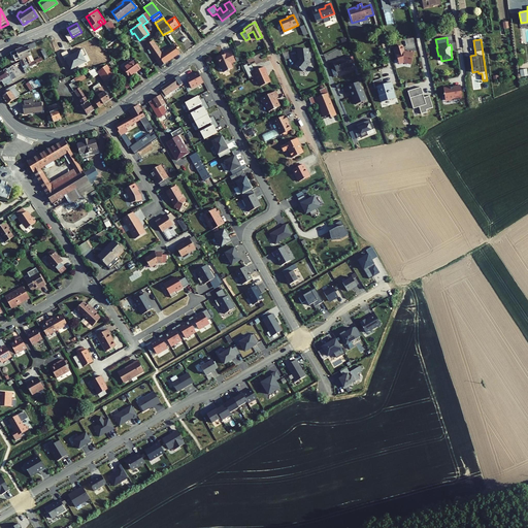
[(179,54),(173,45),(162,54),(153,41),(146,45),(161,66),(179,54)]
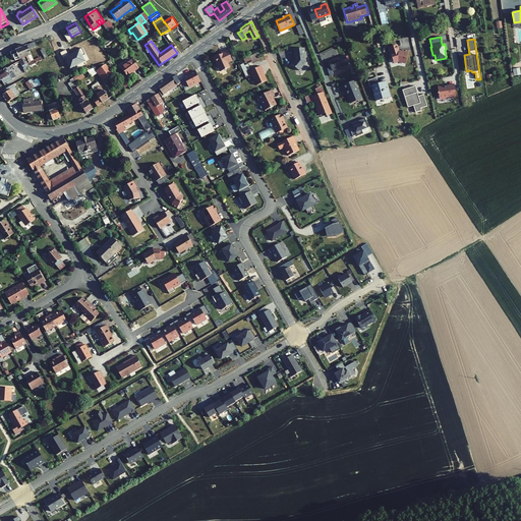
[(34,60),(29,50),(27,45),(20,48),(29,66),(42,60),(41,57),(34,60)]
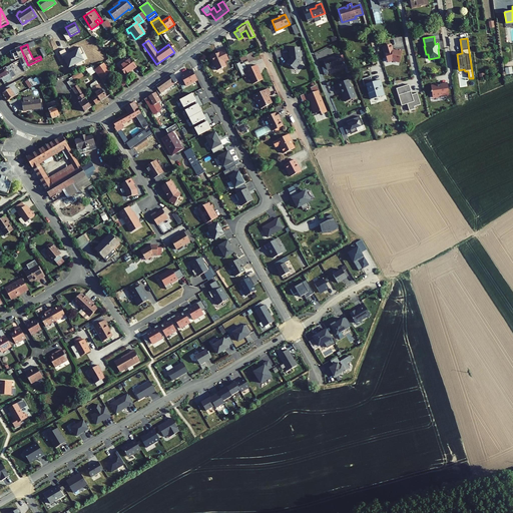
[(391,44),(384,46),(386,52),(385,52),(388,62),(393,60),(400,62),(402,50),(397,49),(396,51),(393,50),(391,44)]
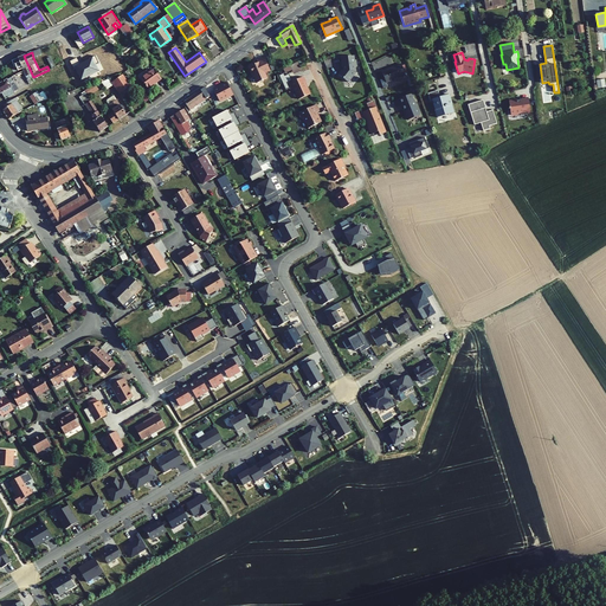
[(31,78),(33,77),(24,56),(18,58),(27,79),(31,78)]
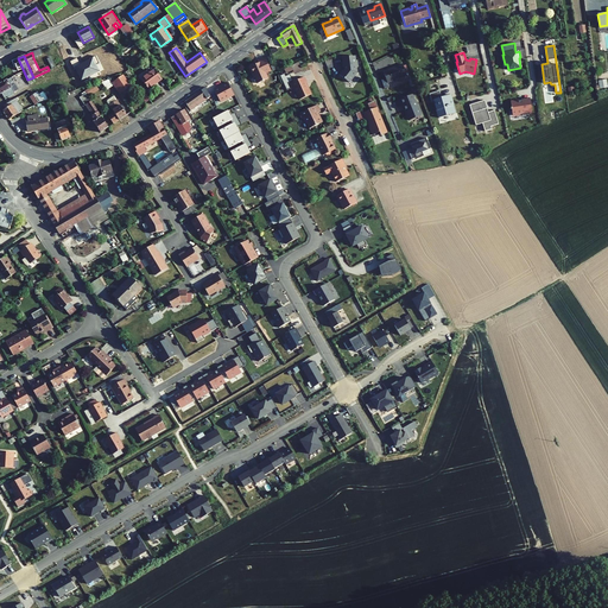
[(70,62),(74,69),(81,81),(100,71),(96,65),(99,63),(95,56),(89,61),(81,64),(77,58),(70,62)]
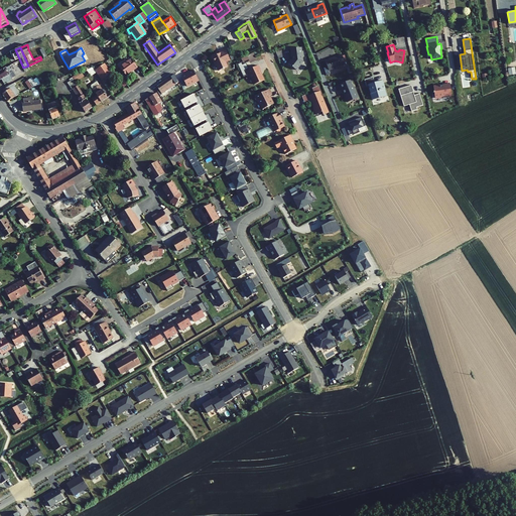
[(287,63),(296,71),(302,61),(302,56),(303,56),(302,51),(301,51),(301,47),(290,48),(291,57),(292,56),(292,58),(291,59),(290,59),(287,63)]
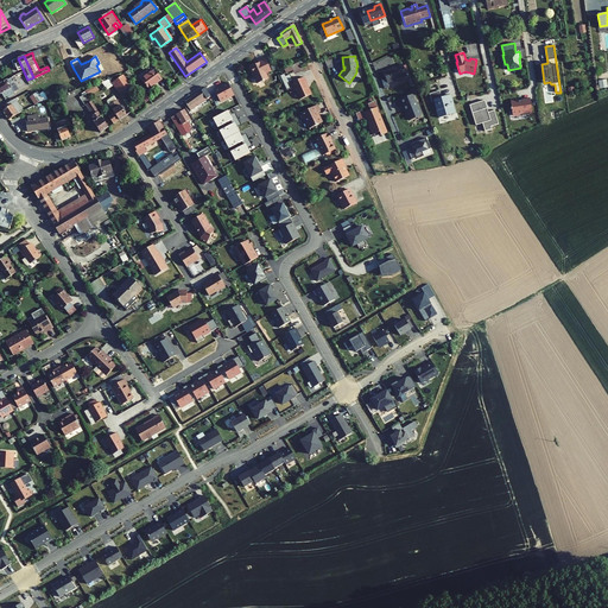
[(253,73),(258,83),(268,78),(266,74),(271,71),(265,58),(258,61),(258,63),(254,65),(253,64),(249,65),(248,68),(252,74),(253,73)]
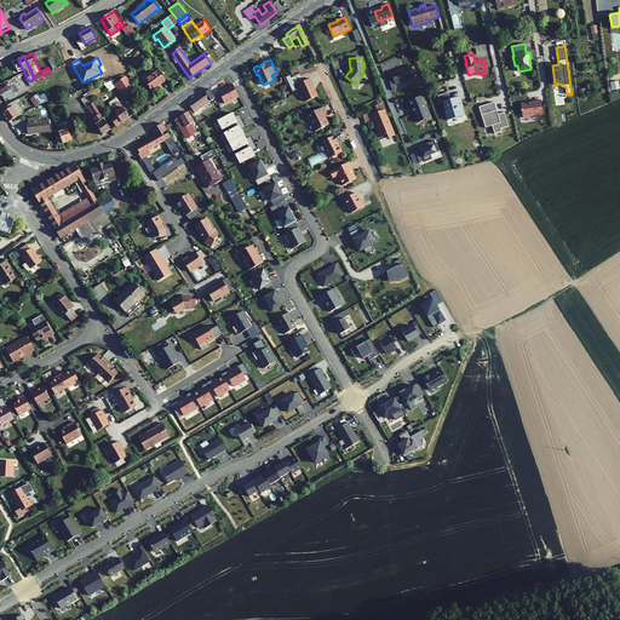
[(300,76),(309,73),(304,63),(297,67),(298,72),(300,76)]
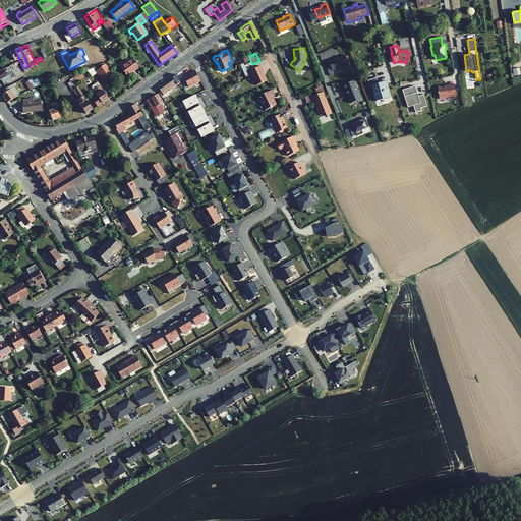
[(327,69),(330,76),(333,74),(332,71),(349,65),(345,55),(329,61),(331,67),(327,69)]
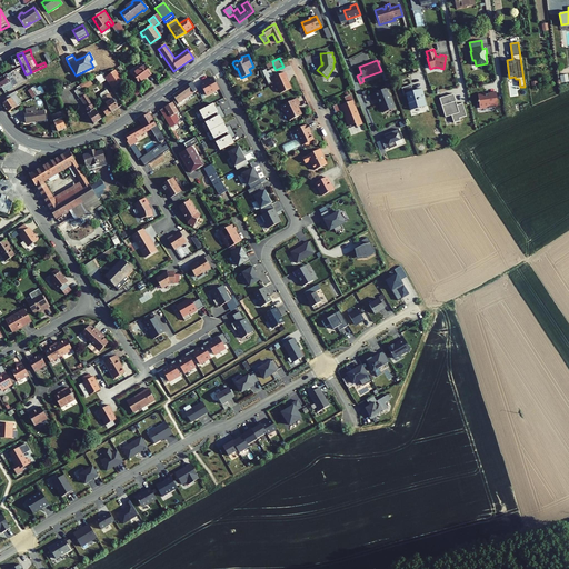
[(147,78),(151,73),(145,65),(132,73),(139,82),(143,79),(146,77),(147,78)]
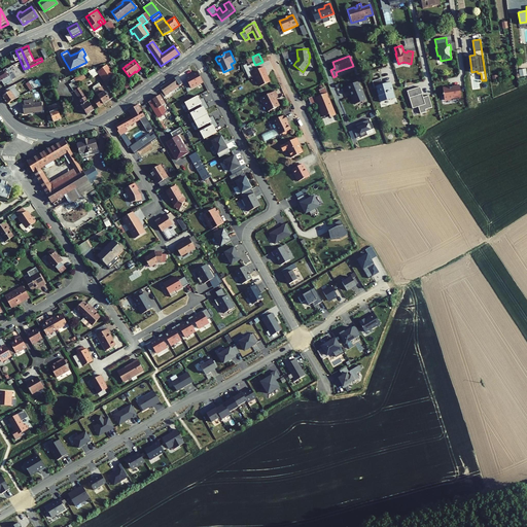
[(99,74),(104,81),(113,74),(107,65),(97,72),(99,74)]
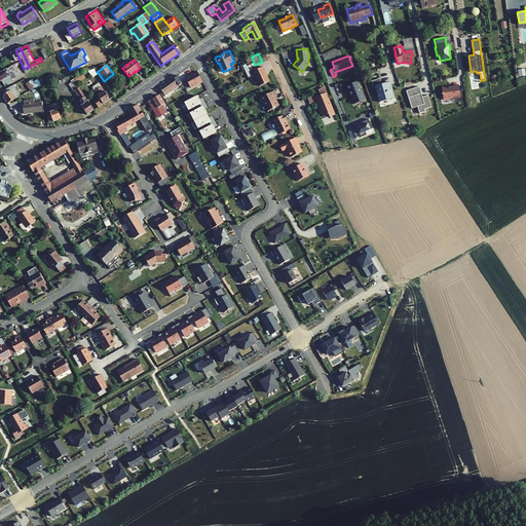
[(255,76),(259,86),(269,81),(264,72),(265,71),(263,67),(251,72),(253,77),(255,76)]
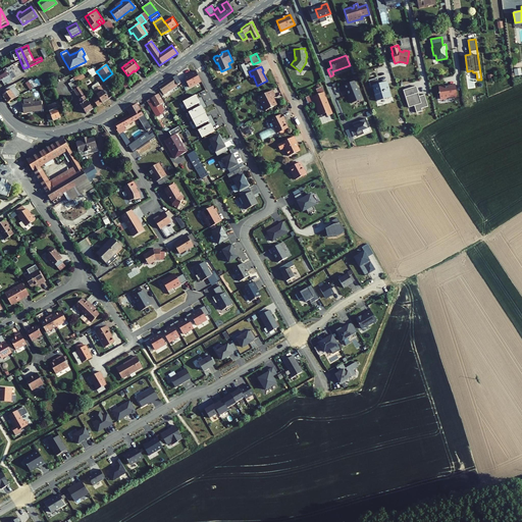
[(11,80),(15,77),(9,67),(0,72),(0,80),(1,82),(1,81),(4,85),(6,83),(11,80)]
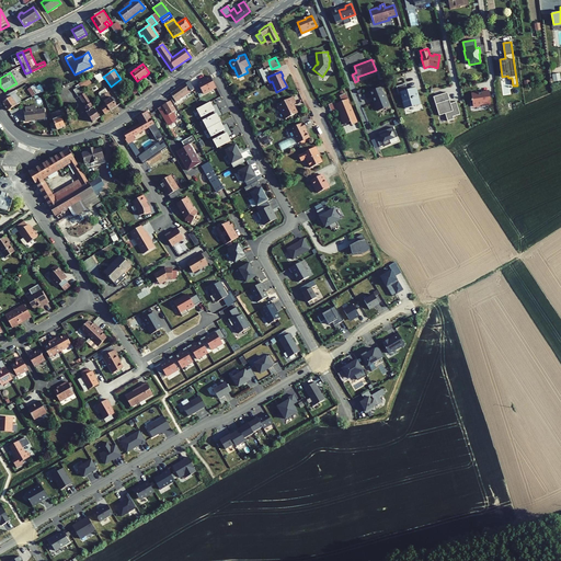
[(99,83),(105,79),(103,77),(101,72),(93,76),(99,83)]
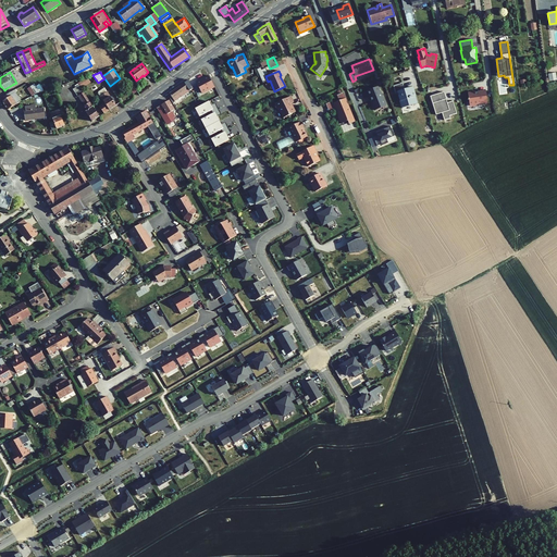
[(214,87),(209,76),(203,78),(203,79),(196,83),(201,94),(214,87)]
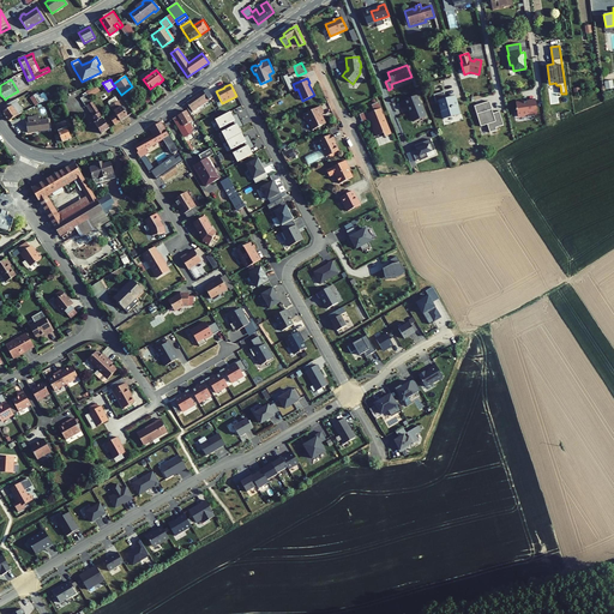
[(86,94),(89,97),(100,90),(96,85),(85,92),(86,94)]
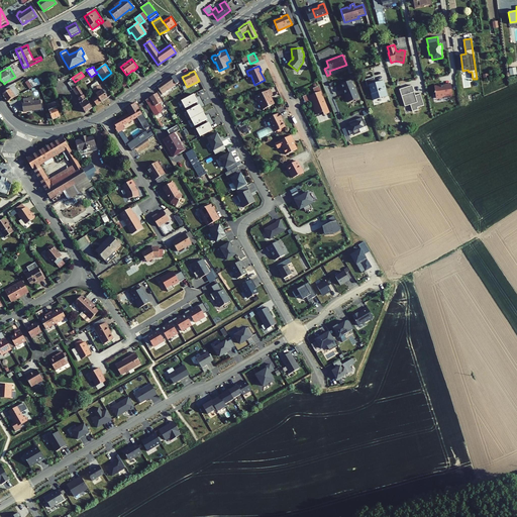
[(169,90),(176,85),(172,77),(157,87),(162,94),(163,94),(169,90)]
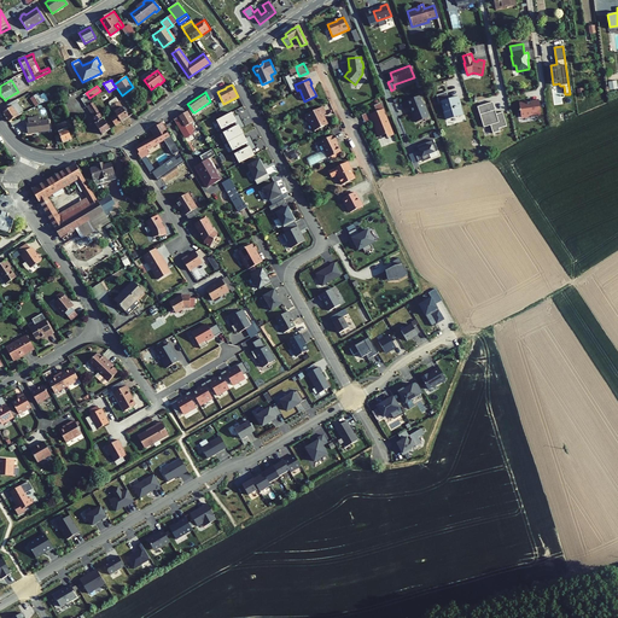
[(441,103),(445,120),(447,120),(447,118),(462,114),(462,115),(464,115),(458,97),(448,100),(447,92),(436,95),(438,103),(441,103)]
